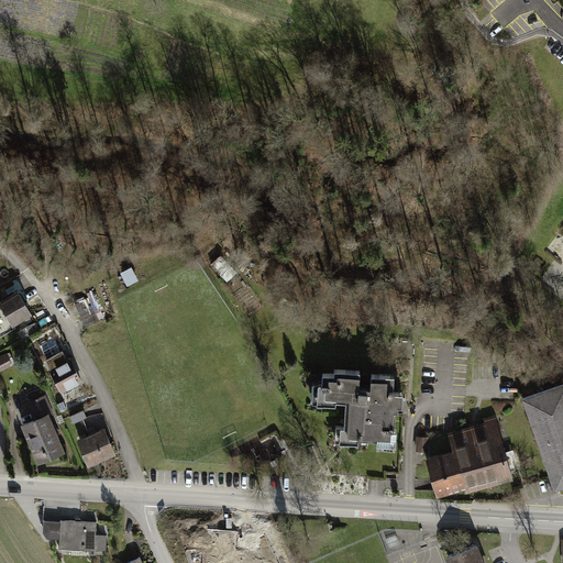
[(131,268),(123,272),(129,282),(135,278),(131,268)]
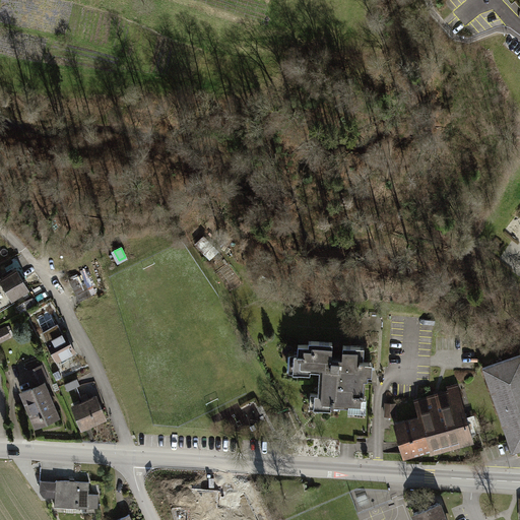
[(16,270),(23,280),(27,278),(21,267),(16,270)]
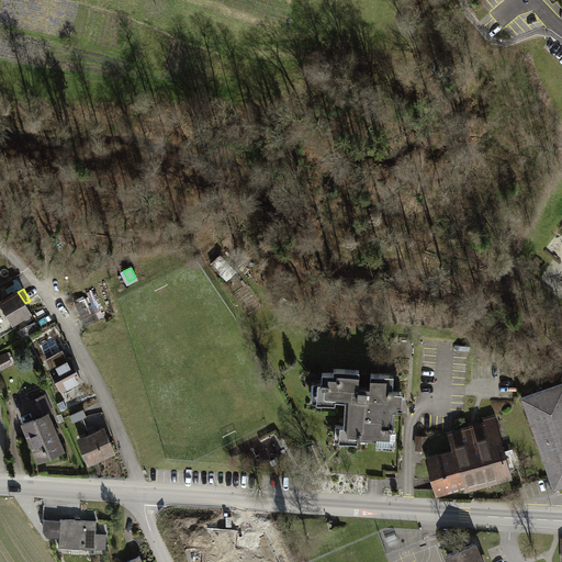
[(18,292),(1,302),(13,322),(30,312),(25,303),(18,292)]
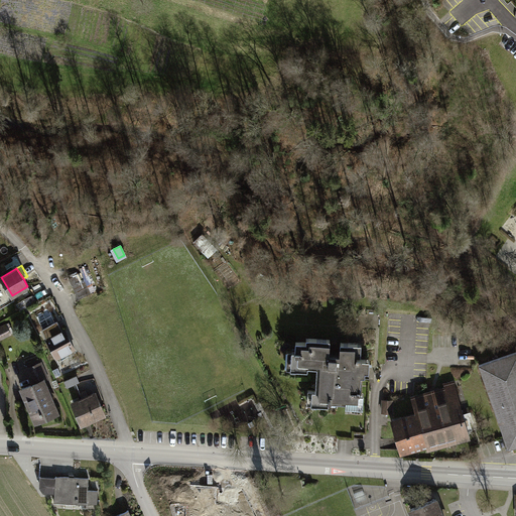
[(82,273),(70,279),(79,299),(92,293),(82,273)]
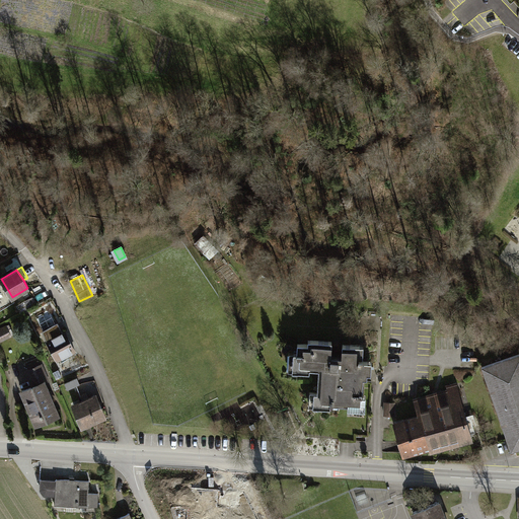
[(0,277),(0,310),(14,301),(12,298),(12,297),(1,279),(0,277)]
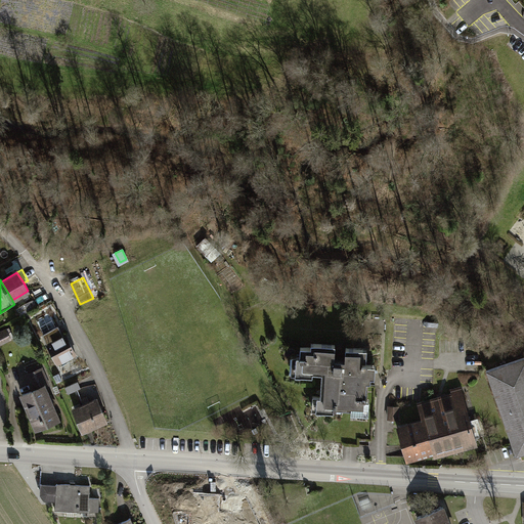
[(62,325),(43,335),(57,363),(77,355),(62,325)]
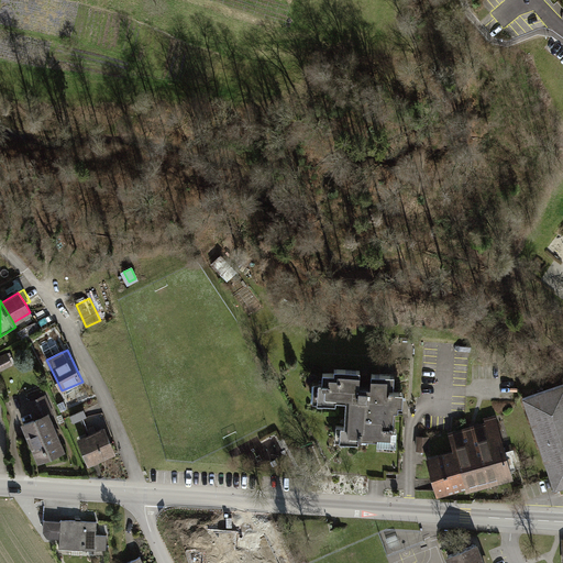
[(6,356),(0,359),(0,368),(10,364),(6,356)]
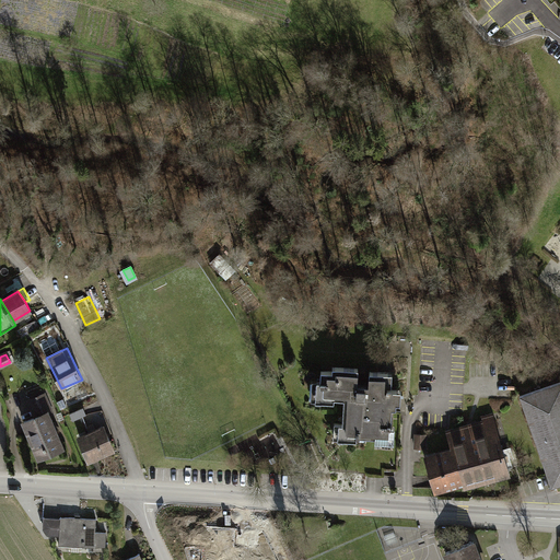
[(392,373),(371,372),(370,385),(358,385),(359,370),(334,368),(334,372),(322,371),(319,398),(343,399),(341,435),(391,439),(393,408),(397,408),(398,391),(392,389),(392,373)]
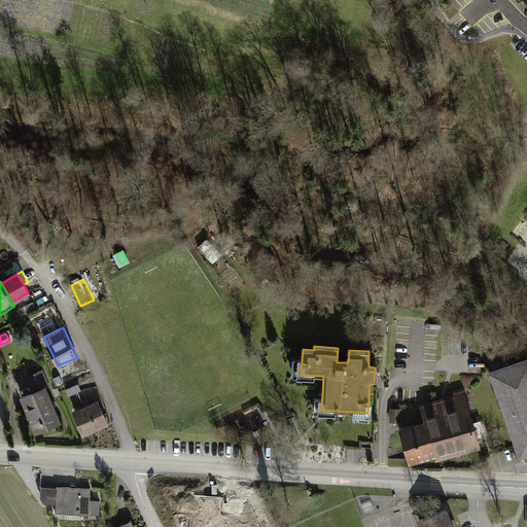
[(526,360),(490,374),(520,460),(526,457),(526,360)]
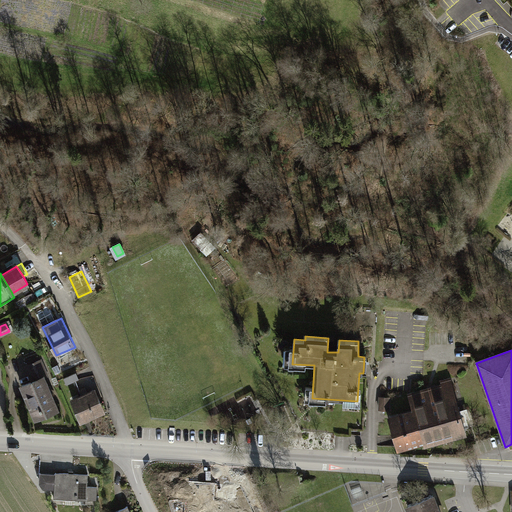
[(47,375),(41,360),(27,366),(33,381),(22,386),(36,419),(57,410),(43,377),(47,375)]
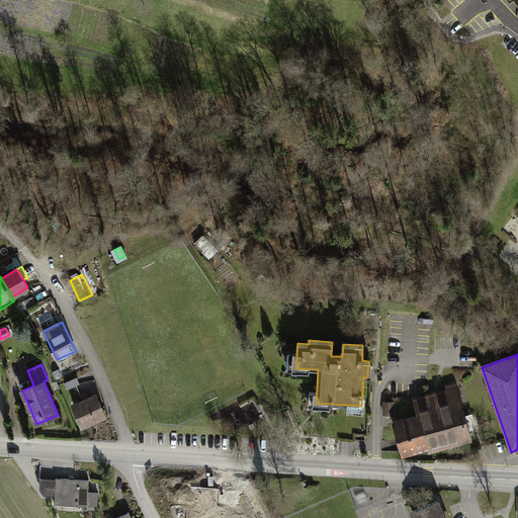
[(77,377),(65,382),(68,390),(80,384),(77,377)]
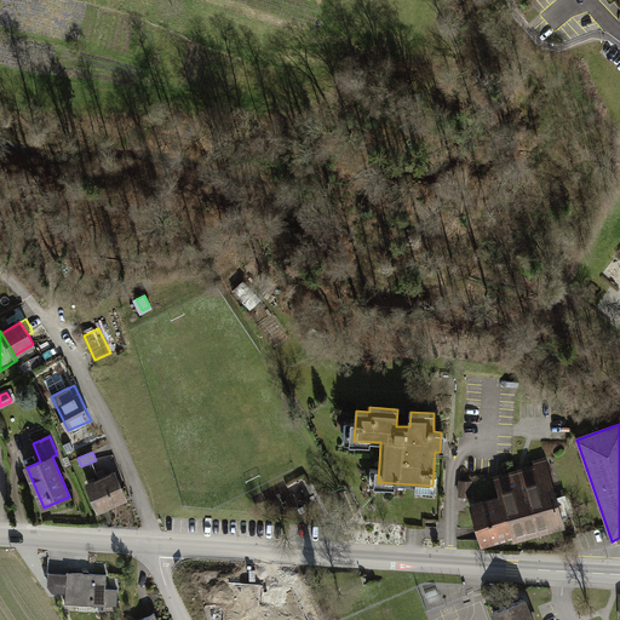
[(503,498),(472,506),(483,543),(563,521),(546,459),(535,461),(537,468),(521,472),(498,478),(503,498)]
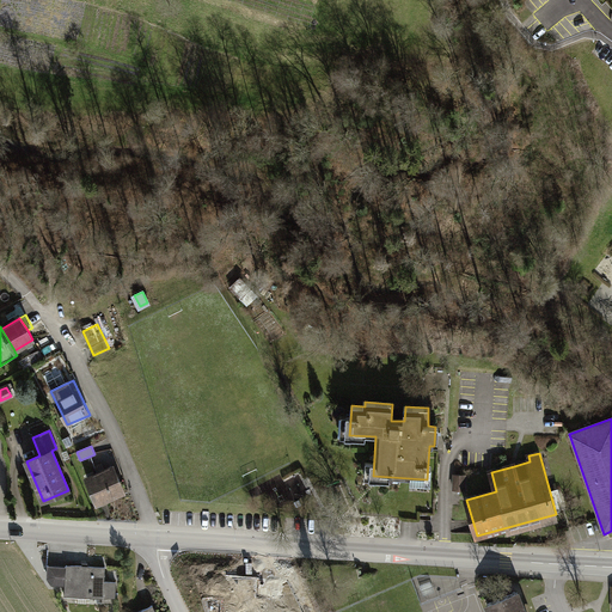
[(126,491),(115,466),(86,478),(97,505),(126,491)]
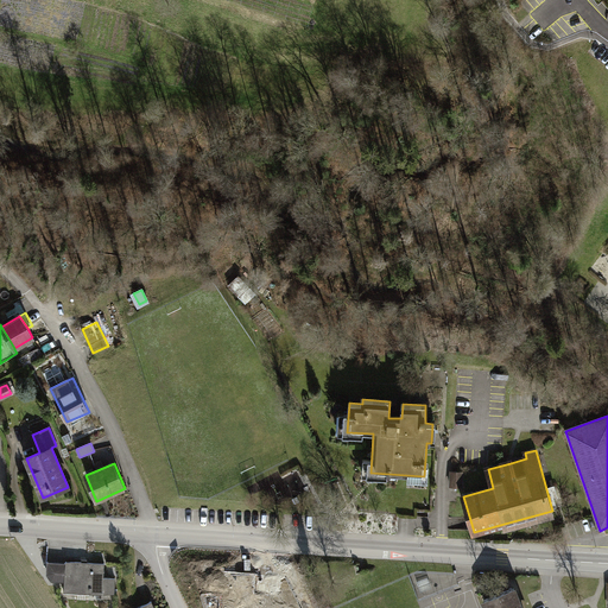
[(105,564),(48,562),(46,575),(51,582),(64,582),(64,586),(90,587),(90,593),(115,594),(116,578),(105,578),(105,564)]
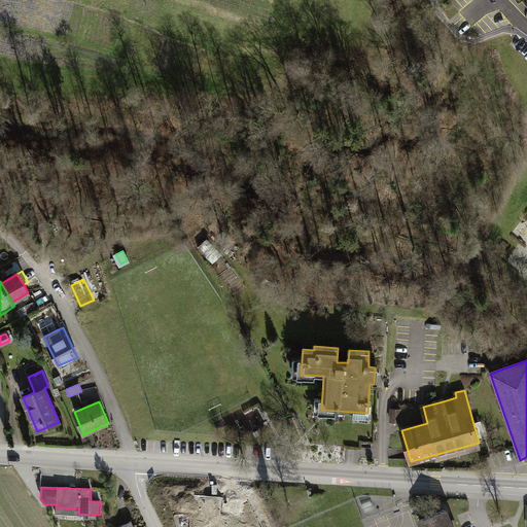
[(192,492),(192,501),(218,503),(218,517),(232,518),(236,526),(262,526),(246,495),(192,492)]
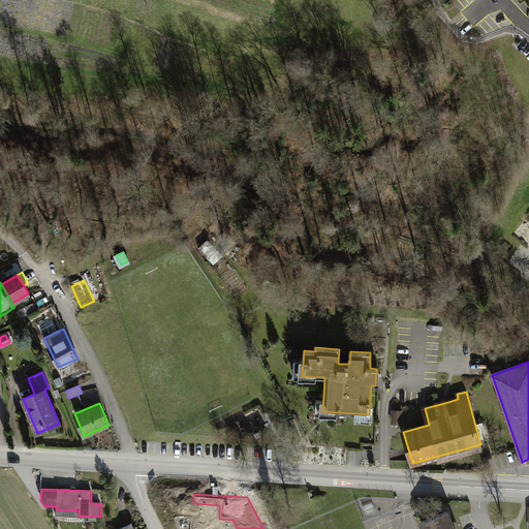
[(435,519),(421,524),(423,528),(455,528),(448,512),(435,519)]
